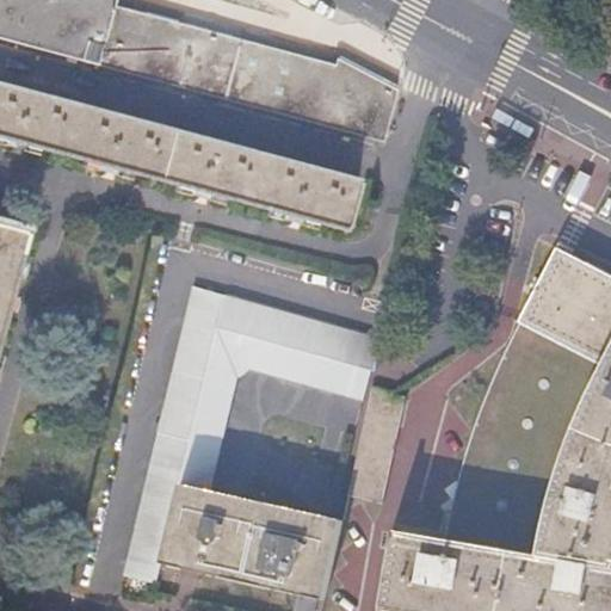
[(0,0),(0,39),(383,142),(396,88),(337,59),(333,66),(112,5),(112,0),(0,0)]
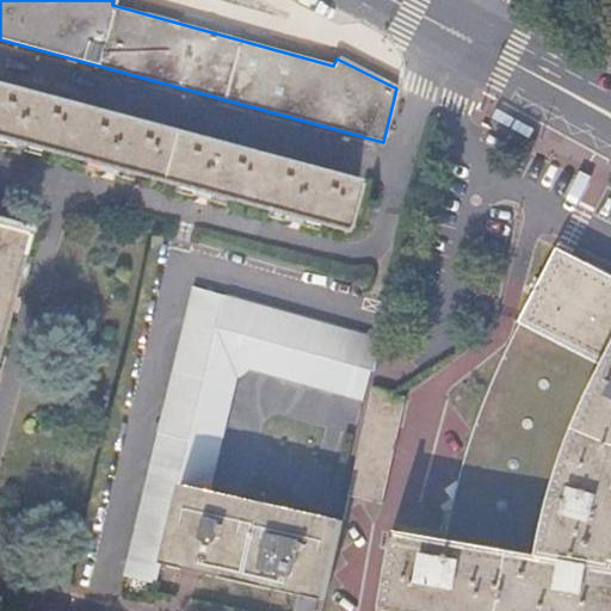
[(0,79),(0,137),(344,230),(359,178),(0,79)]
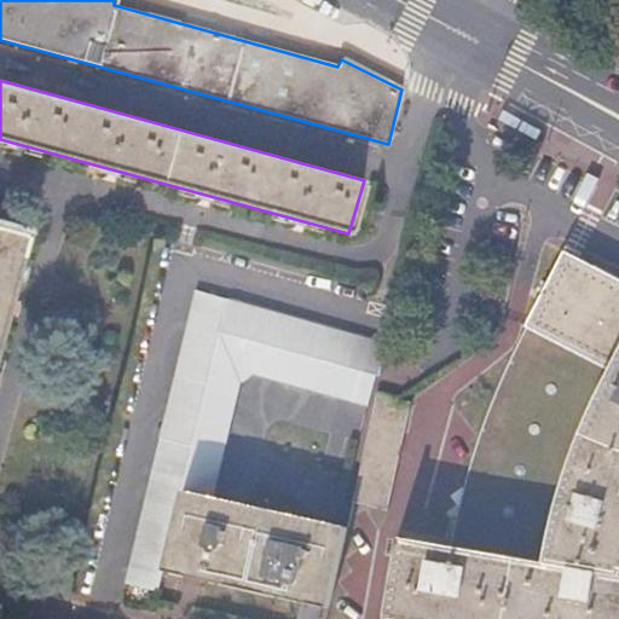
[(0,342),(29,235),(0,227),(0,342)]
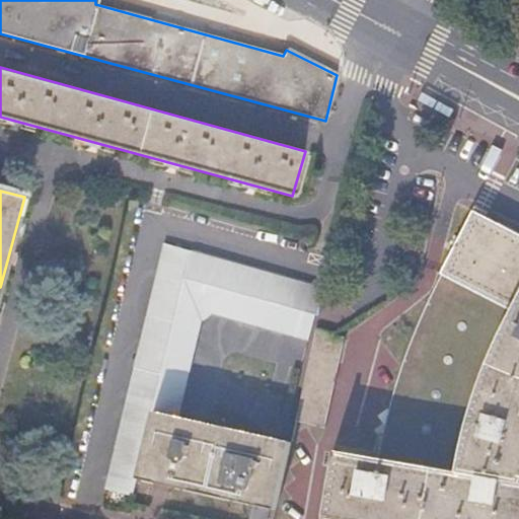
[(495,347),(483,380),(469,422),(456,472),(337,451),(325,517),(336,518),(518,518),(518,236),(473,213),(440,277),(512,314),(495,347)]
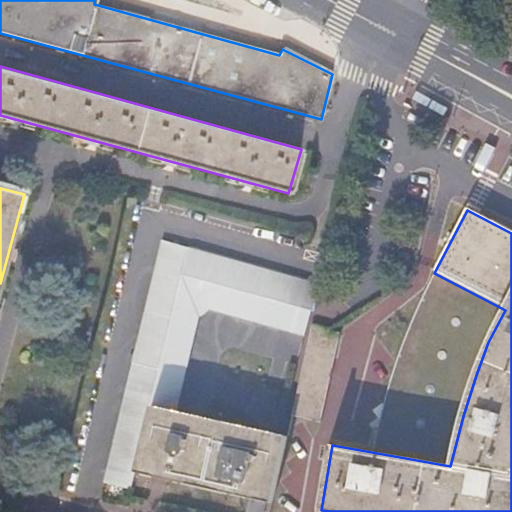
[(323,278),(162,240),(104,482),(131,488),(135,470),(182,277),(183,273),(317,306),(323,278)]
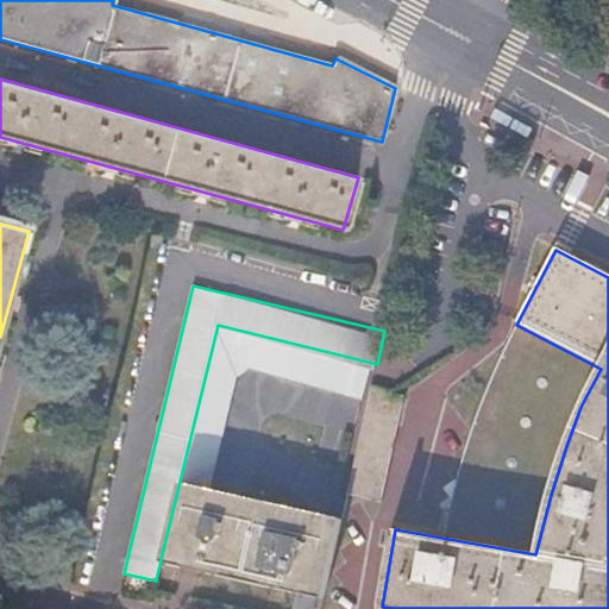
[(369,365),(217,330),(161,559),(324,598),(341,519),(211,489),(223,440),(238,374),(249,370),(362,395),(369,365)]
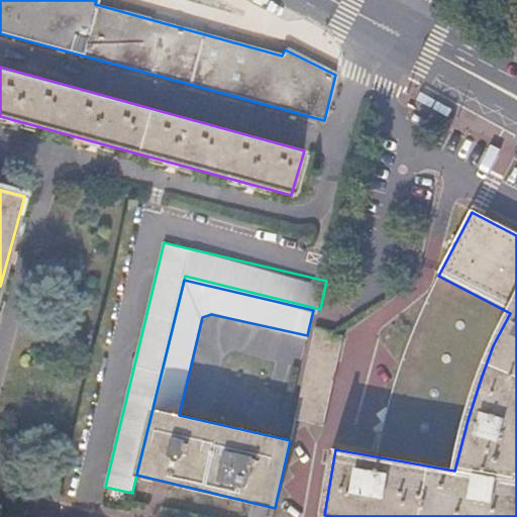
[(332,332),(315,328),(299,400),(295,420),(323,426),(344,335),(332,332)]
